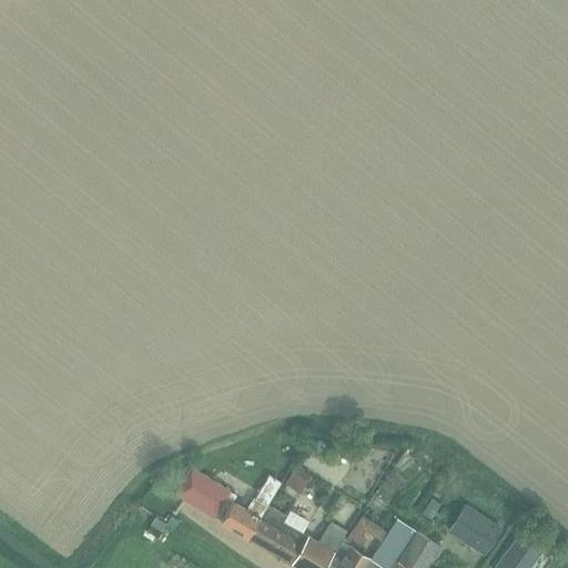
[(222,524),(247,538),(267,505),(280,484),(270,478),(247,514),(233,505),(236,499),(190,470),(174,495),(222,524)]
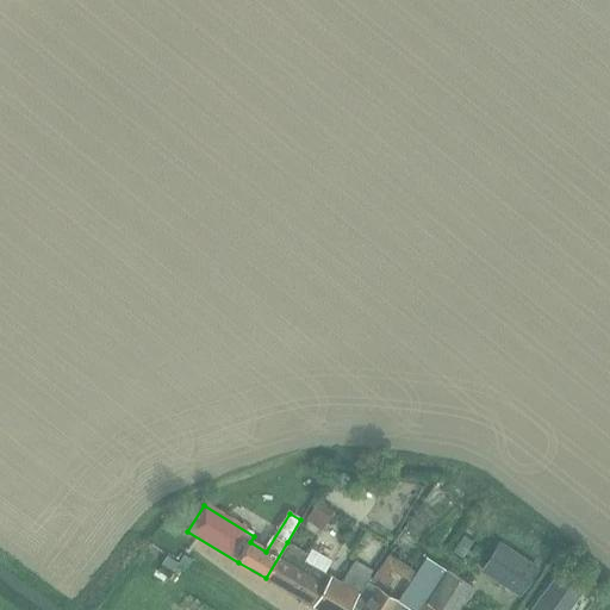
[(287,542),(266,578),(318,609),(348,609),(372,572),(354,561),(340,584),(303,561),(307,554),(287,542)]
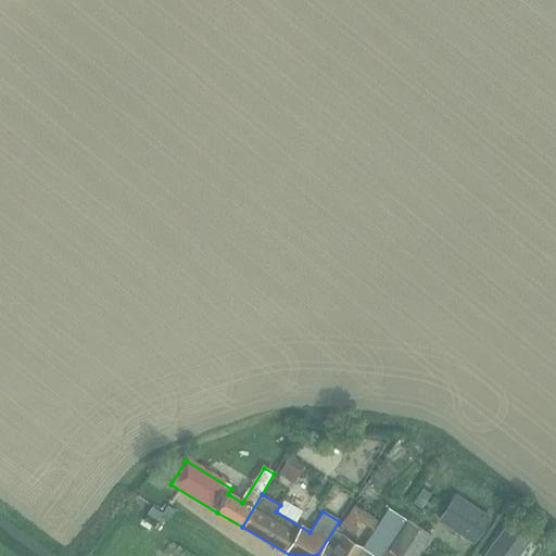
[(463,500),(446,525),(474,542),(489,517),(463,500)]
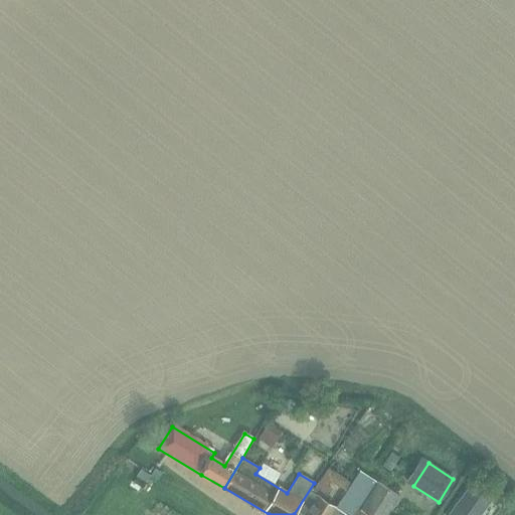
[(362,474),(338,513),(341,514),(384,514),(397,496),(376,483),(362,474)]
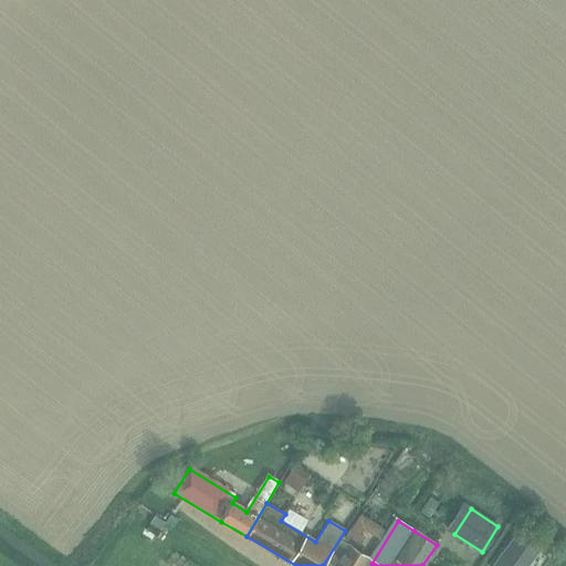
[(326,563),(331,565),(363,565),(368,558),(342,541),(326,563)]
